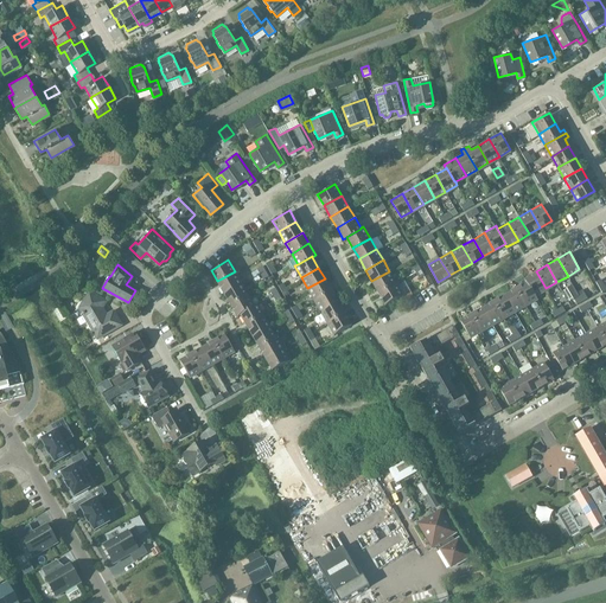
[(241,282),(235,271),(217,281),(223,293),(241,282)]
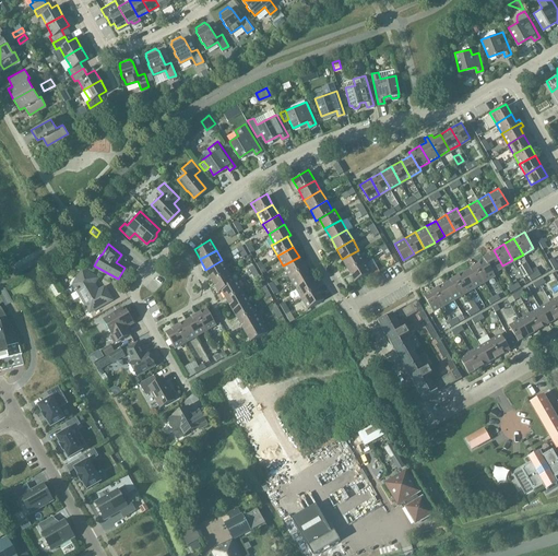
[(358,250),(342,259),(348,270),(365,260),(358,250)]
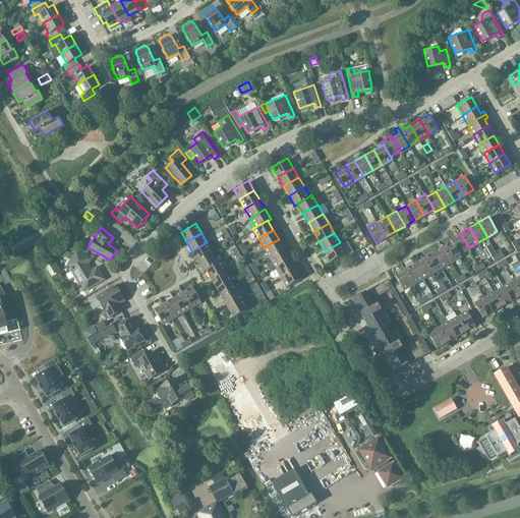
[(451,241),(452,241),(459,253),(459,252),(468,247),(460,233),(450,238),(451,241)]
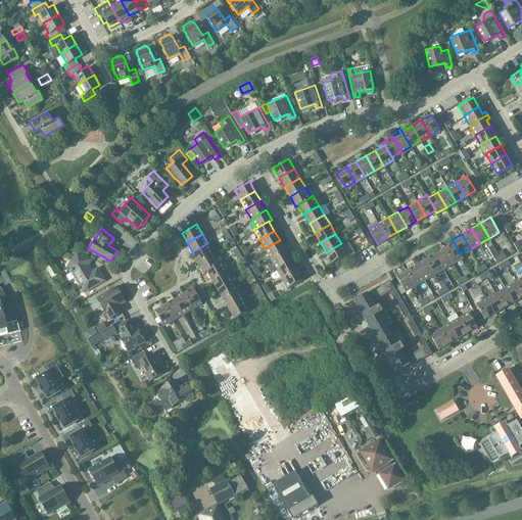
[(250,246),(257,244),(254,237),(248,240),(250,246)]
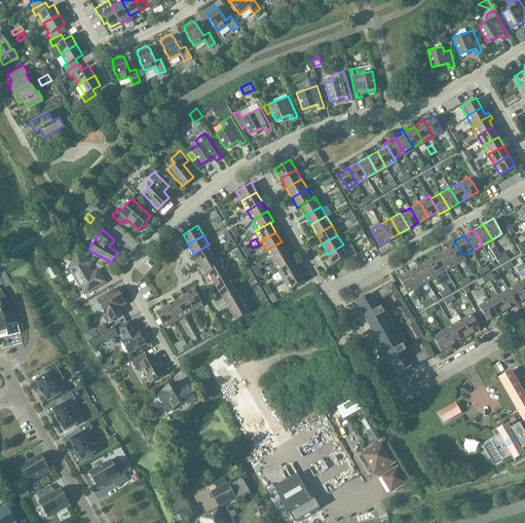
[(266,250),(272,260),(287,251),(282,241),(266,250)]
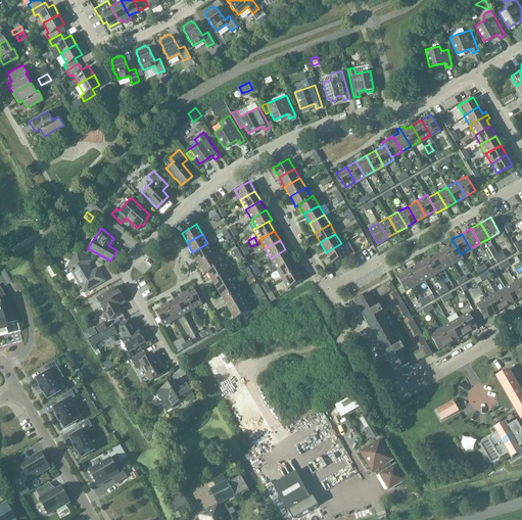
[(443,247),(453,263),(463,256),(461,253),(461,254),(454,242),(453,242),(443,247)]
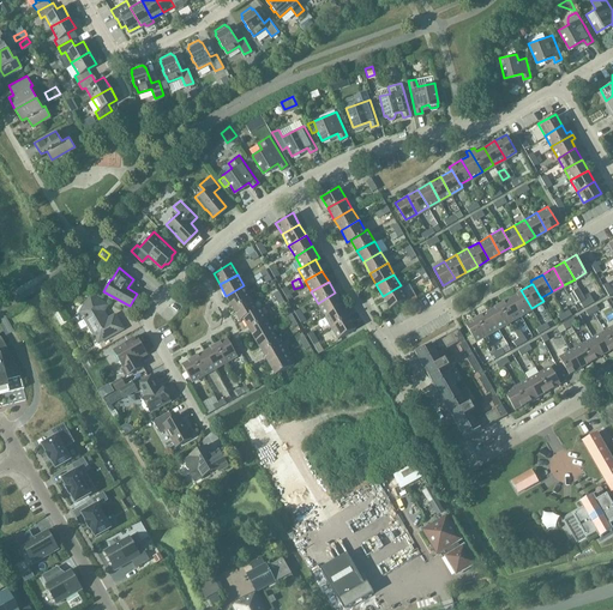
[(251,297),(244,285),(226,296),(233,307),(251,297)]
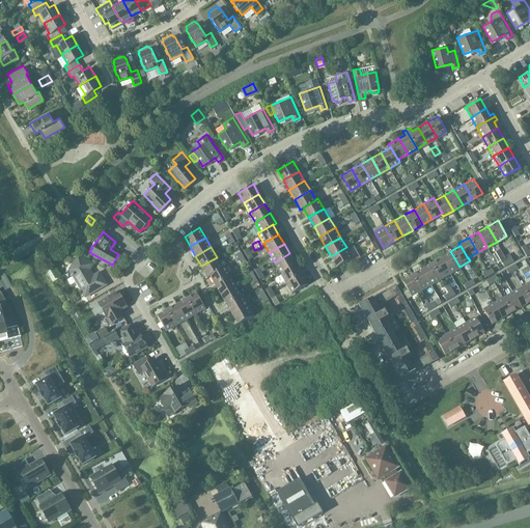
[(352,257),(346,247),(331,256),(336,266),(352,257)]
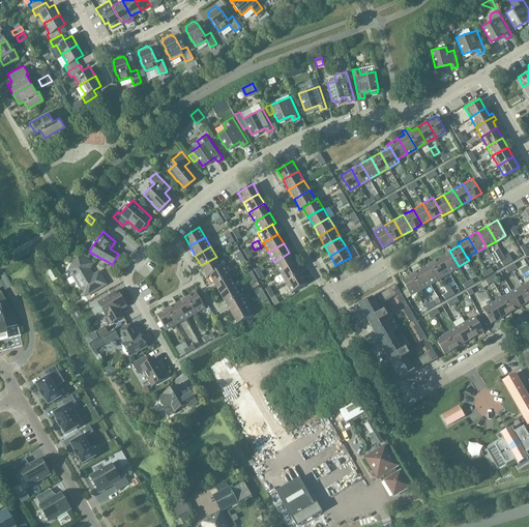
[(499,246),(494,250),(495,250),(500,259),(504,257),(499,246)]
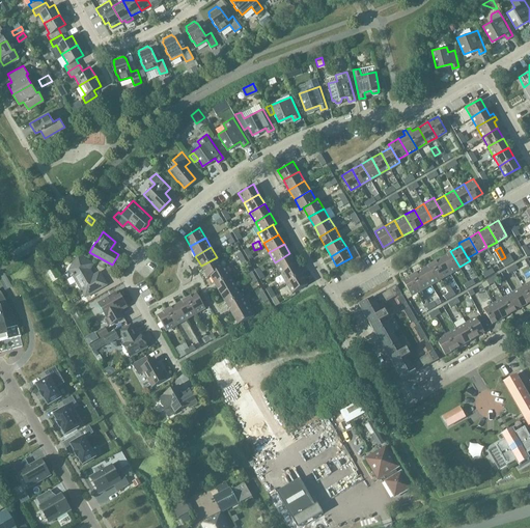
[(441,256),(450,272),(459,267),(450,251),(441,256)]
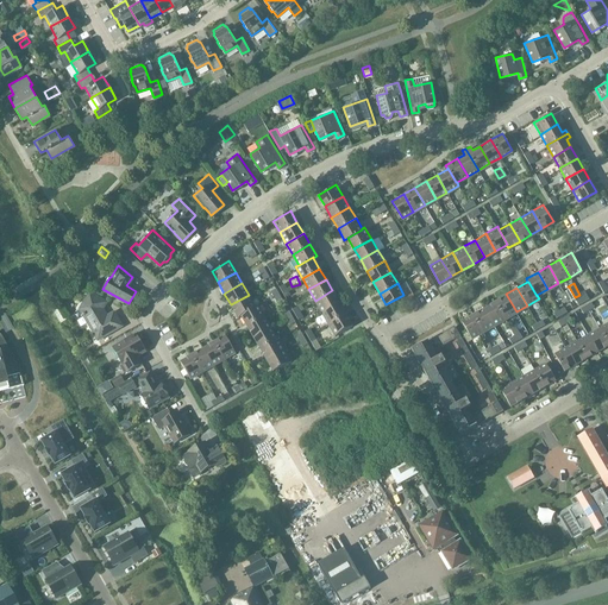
[(315,301),(321,312),(339,302),(332,290),(315,301)]
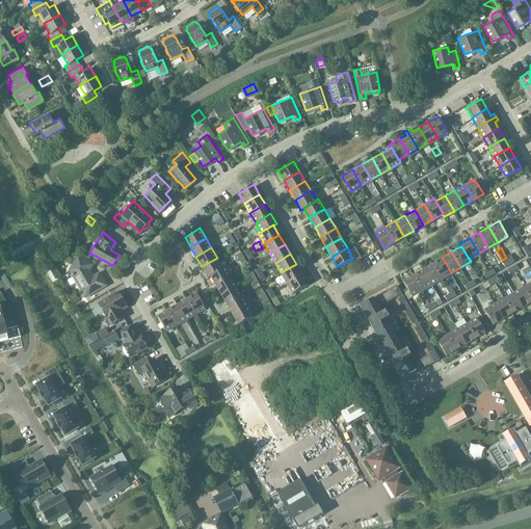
[(77,255),(70,268),(85,295),(105,283),(99,271),(93,275),(88,268),(91,263),(77,255)]
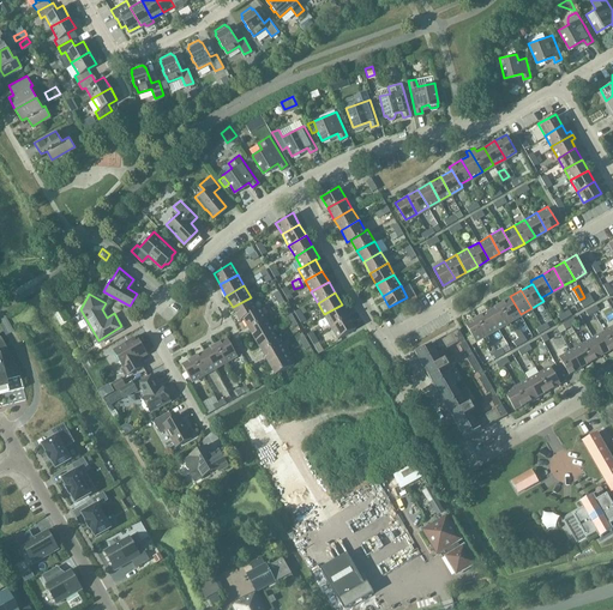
[(499,303),(509,321),(521,314),(510,296),(499,303)]
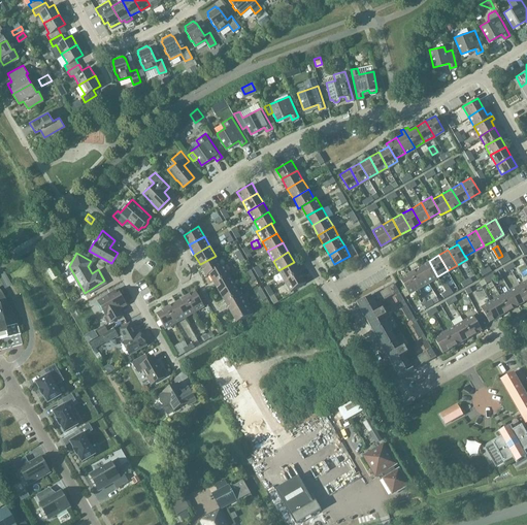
[(221,265),(216,256),(200,264),(206,274),(208,273),(208,272),(221,265)]
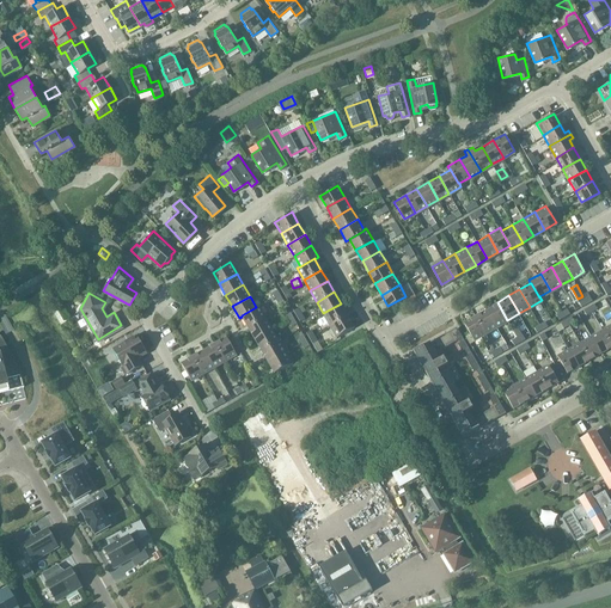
[(486,308),(496,326),(507,320),(498,302),(486,308)]
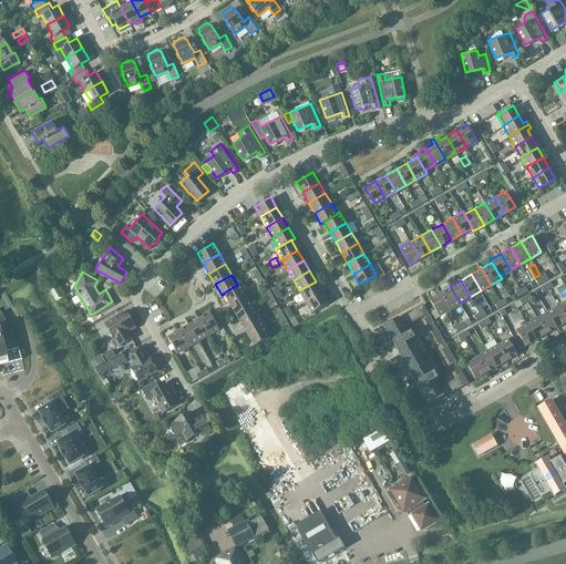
[(299,290),(305,300),(321,291),(316,282),(299,290)]
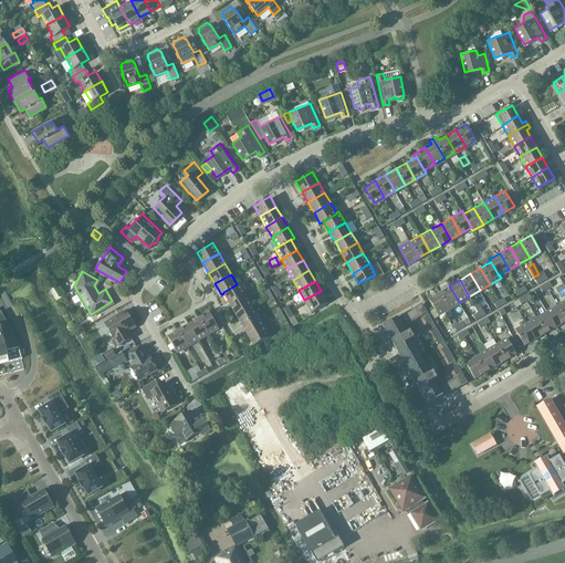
[(223,292),(223,293),(229,302),(246,293),(239,282),(237,284),(223,292)]
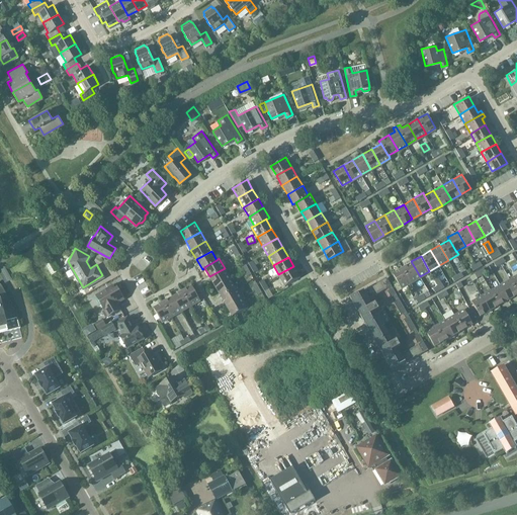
[(402,267),(410,281),(420,276),(411,261),(402,267)]
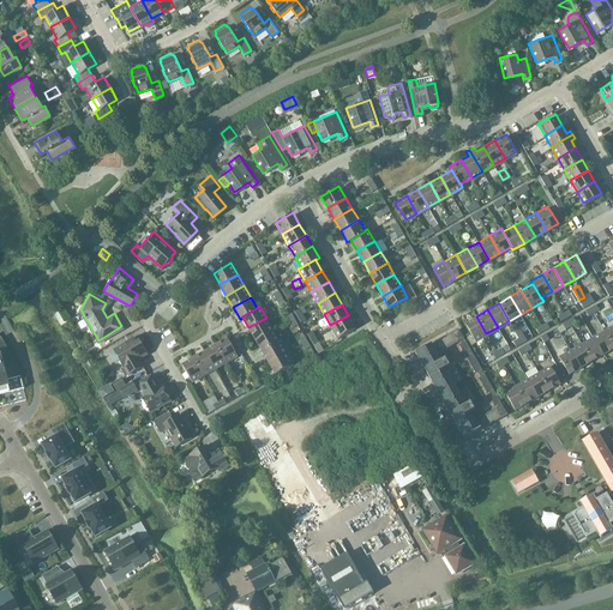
[(348,315),(330,325),(337,337),(355,327),(348,315)]
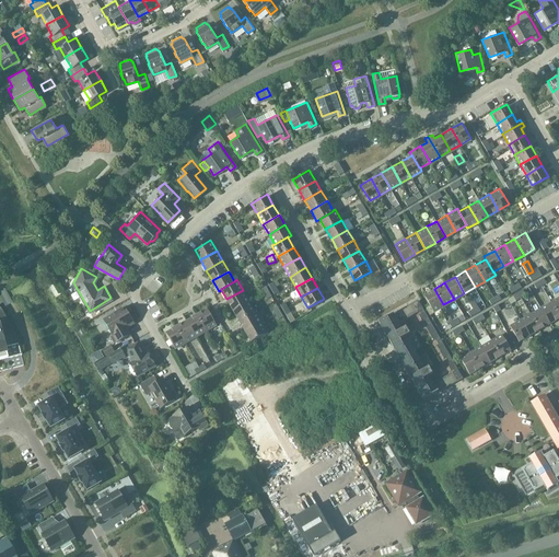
[(443,304),(434,289),(423,294),(428,302),(433,311),(443,304)]
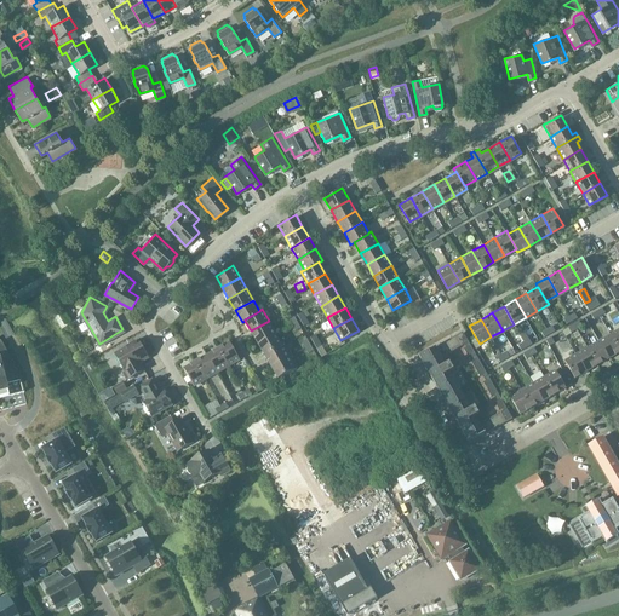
[(251,330),(258,343),(275,332),(269,321),(251,330)]
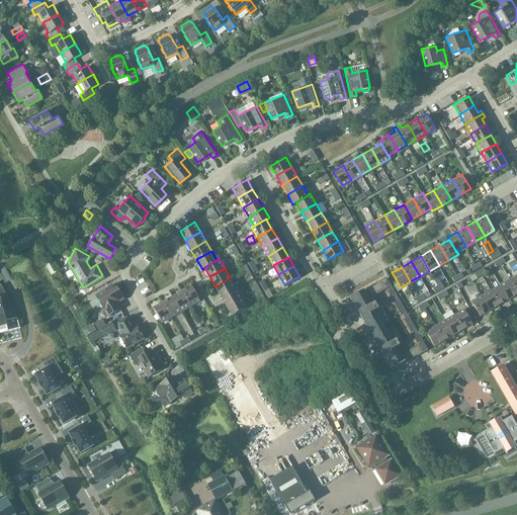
[(236,287),(230,277),(216,286),(221,295),(236,287)]
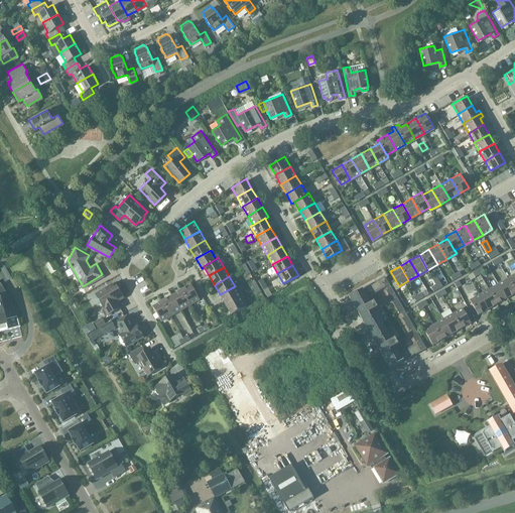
[(497,282),(506,297),(514,291),(514,290),(507,276),(497,282)]
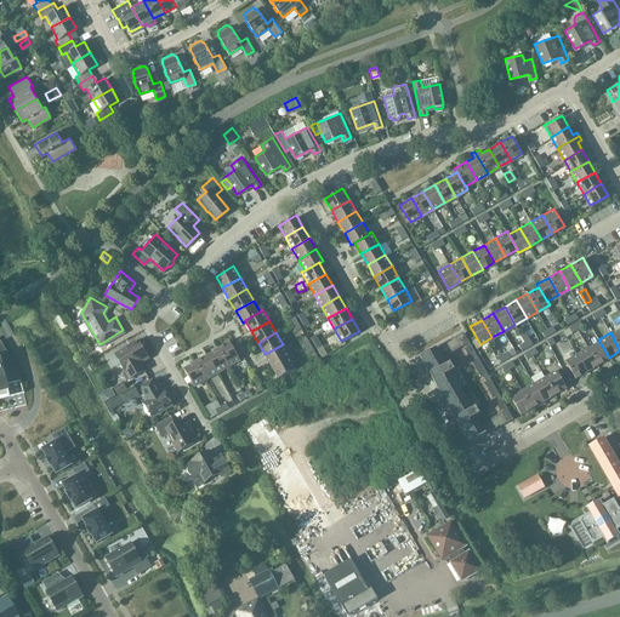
[(501,411),(484,421),(481,422),(476,415),(479,412),(476,405),(472,407),(450,371),(454,369),(450,361),(447,364),(442,355),(462,344),(460,338),(456,333),(419,355),(468,443),(506,421),(504,416),(501,411)]
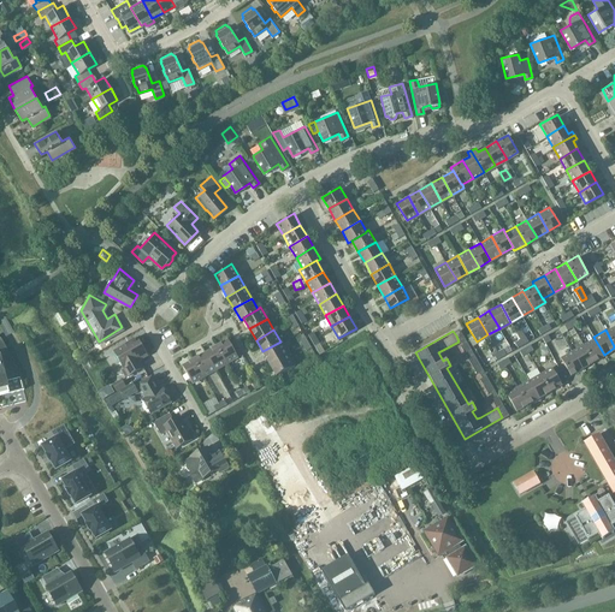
[(147,354),(136,336),(113,349),(123,366),(120,368),(124,375),(128,374),(142,366),(139,358),(147,354)]
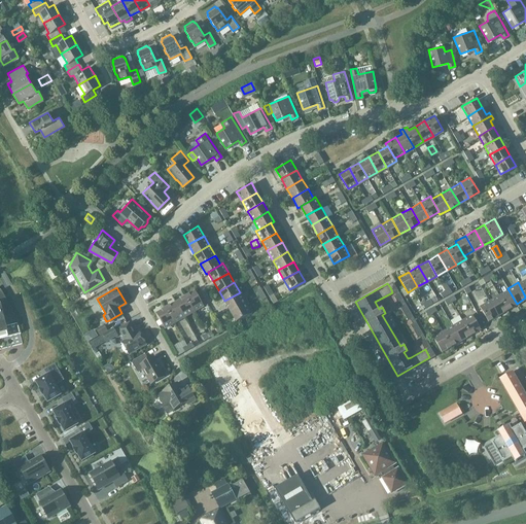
[(498,293),(507,309),(517,304),(507,288),(498,293)]
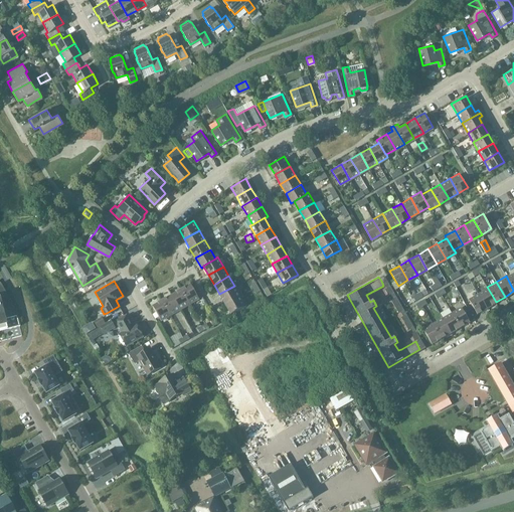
[(190,283),(180,288),(189,303),(198,298),(190,283)]
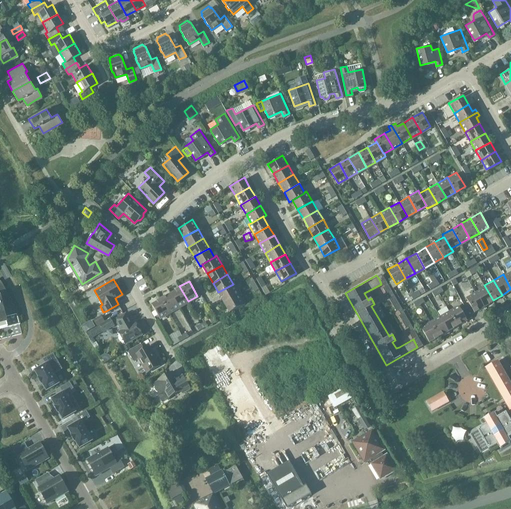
[(0,326),(6,325),(3,315),(2,316),(2,313),(3,313),(3,308),(11,303),(12,302),(0,282),(0,326)]
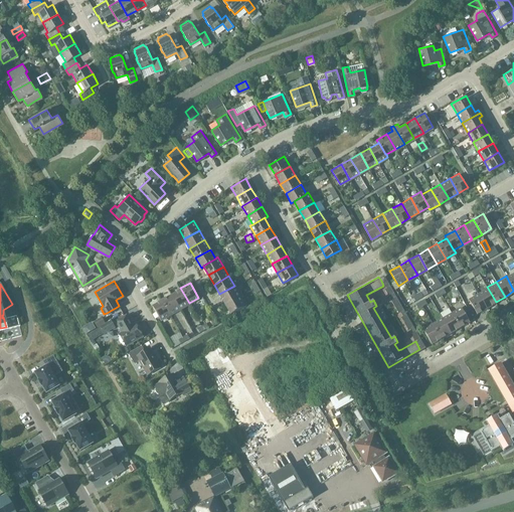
[(219,294),(224,303),(239,295),(234,286),(219,294)]
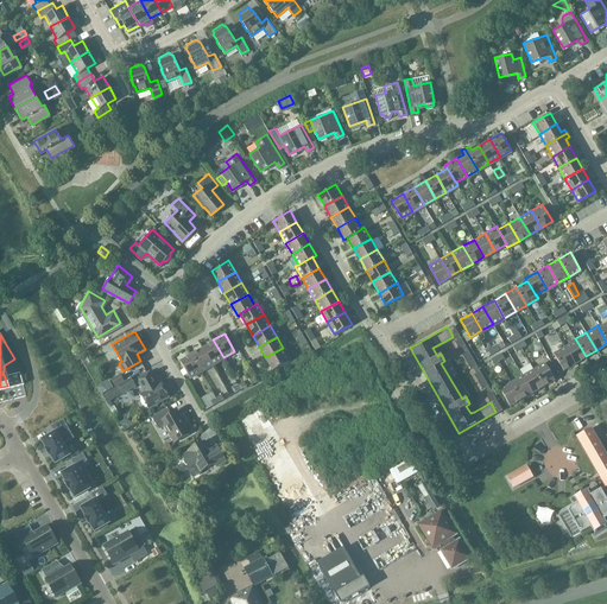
[(586,356),(575,338),(564,345),(574,362),(586,356)]
